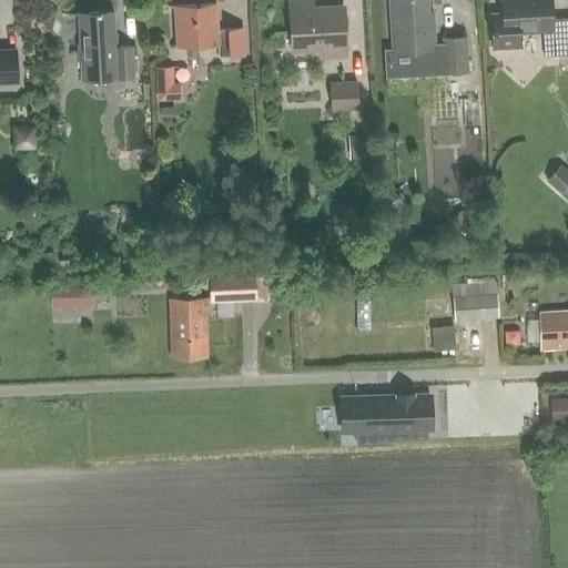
[(436,50),(434,12),(428,12),(427,0),(389,0),(393,52),(436,50)]
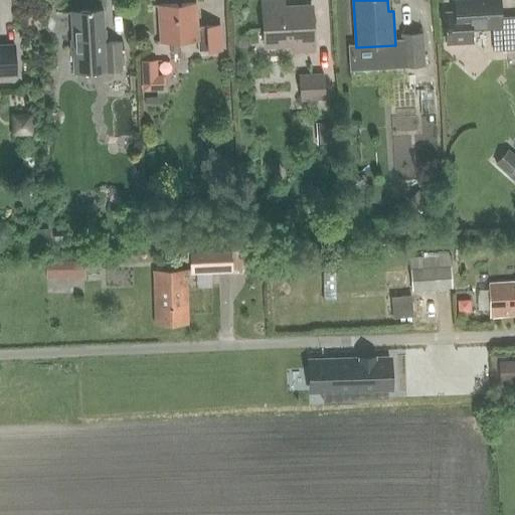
[(455,0),(456,13),(446,13),(448,44),(473,43),(472,31),(493,29),(494,51),(514,50),(514,17),(501,18),(500,0),(455,0)]
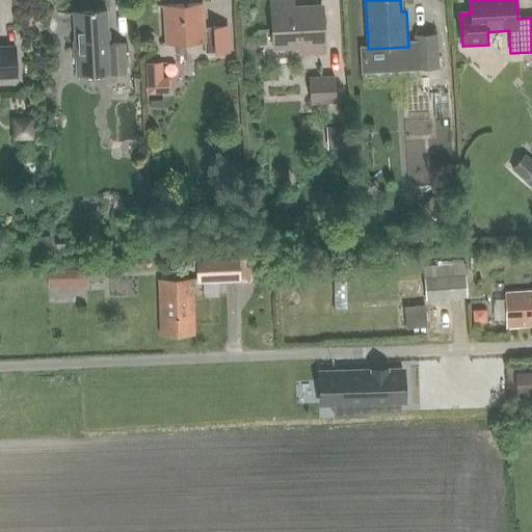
[(293,1),(271,2),(273,47),(303,45),(304,55),(325,54),(322,9),(294,10),(293,1)]
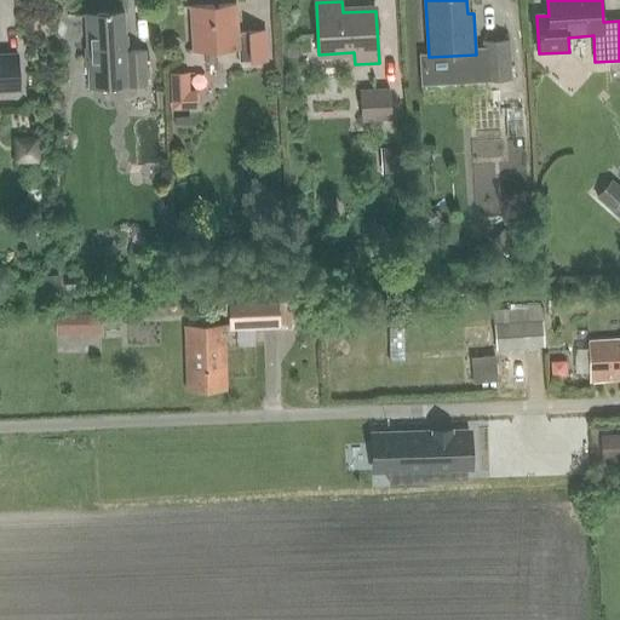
[(265,32),(237,33),(236,5),(184,7),(187,52),(239,50),(239,63),(268,62),(265,32)]
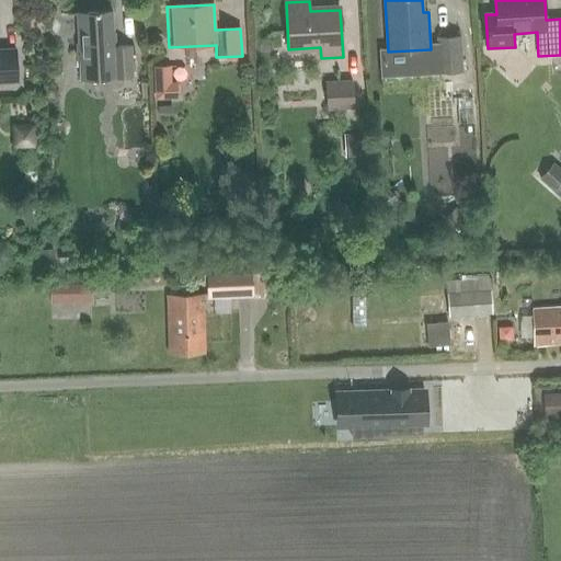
[(114,43),(113,12),(77,14),(79,44),(77,45),(78,63),(80,63),(81,79),(114,78),(114,79),(134,78),(132,47),(116,48),(116,43),(114,43)]
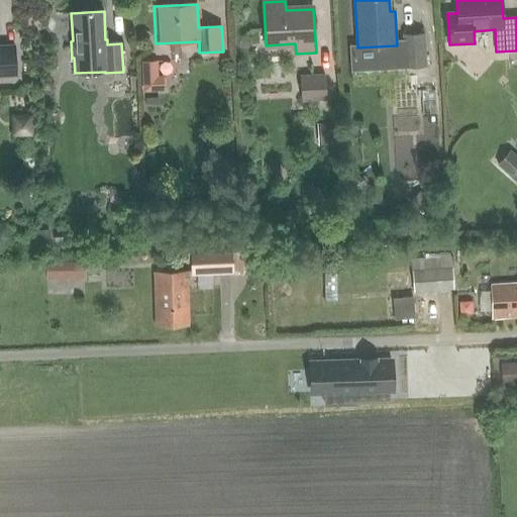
[(427,69),(425,34),(403,36),(405,70),(427,69)]
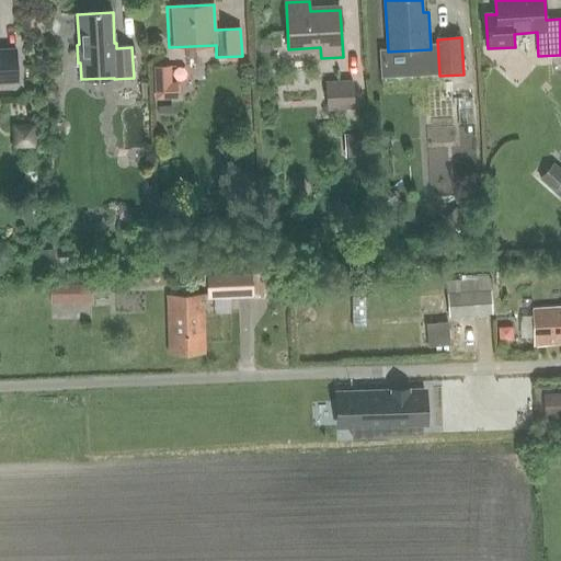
[(0,83),(19,82),(16,49),(0,49),(0,83)]
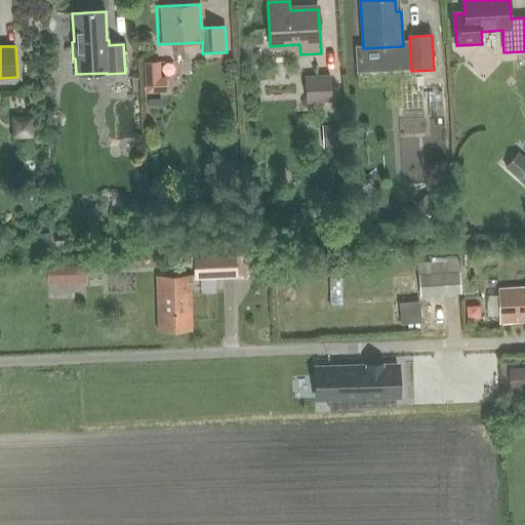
[(159,63),(144,64),(146,94),(166,93),(165,78),(160,78),(159,63)]
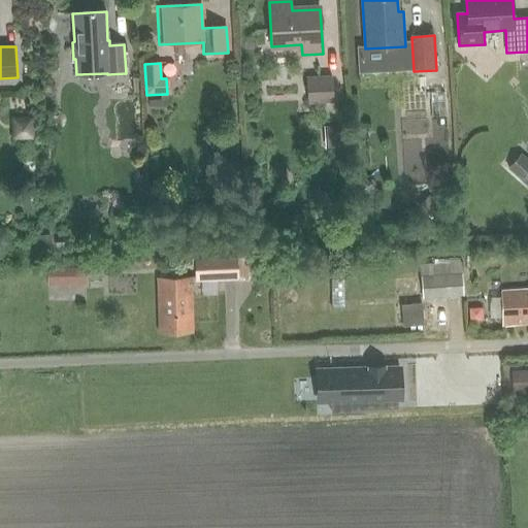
[(334,104),(332,77),(306,78),(307,106),(334,104)]
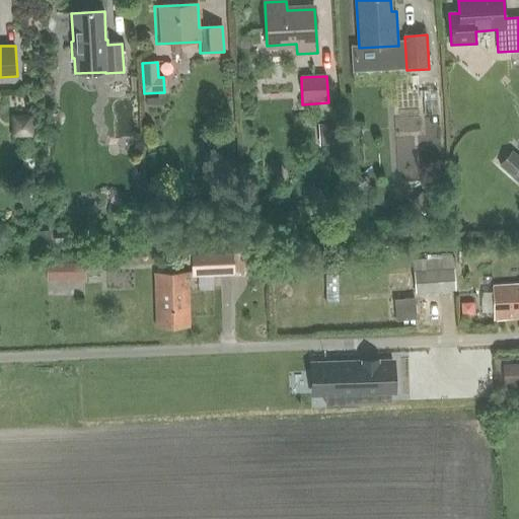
[(339,147),(338,125),(318,126),(319,148),(339,147)]
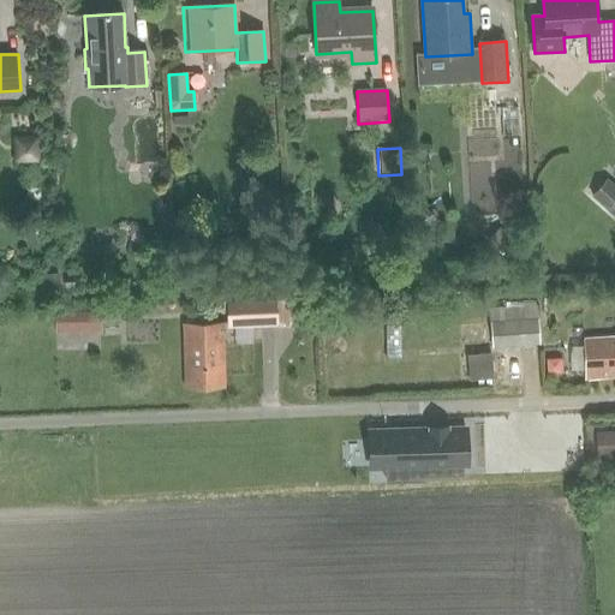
[(276,151),(262,153),(263,174),(278,173),(276,151)]
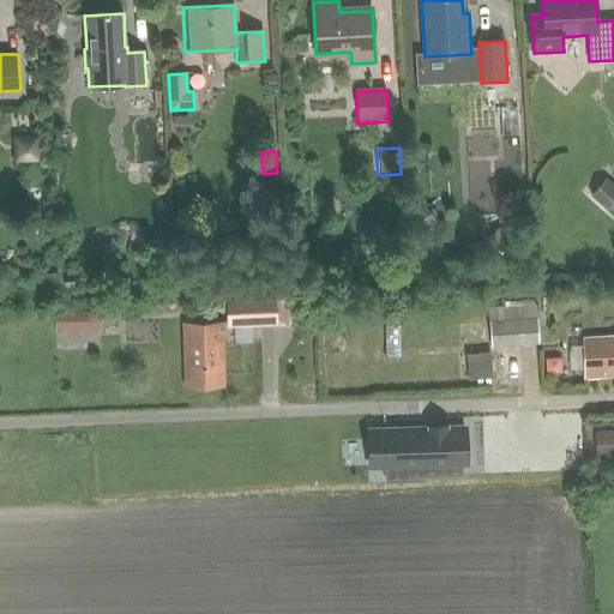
[(613,187),(605,180),(590,197),(613,217),(613,187)]
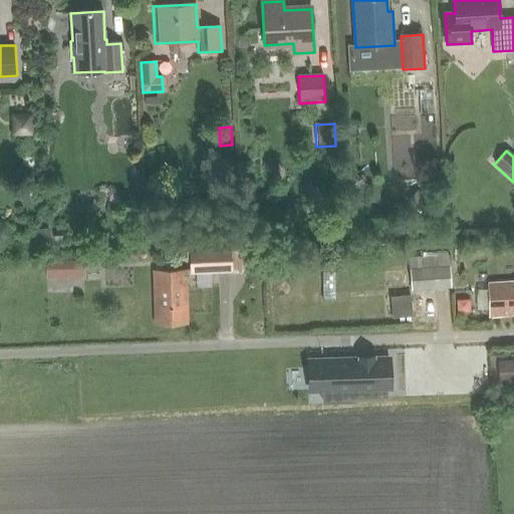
[(418,190),(406,202),(415,210),(427,198),(418,190)]
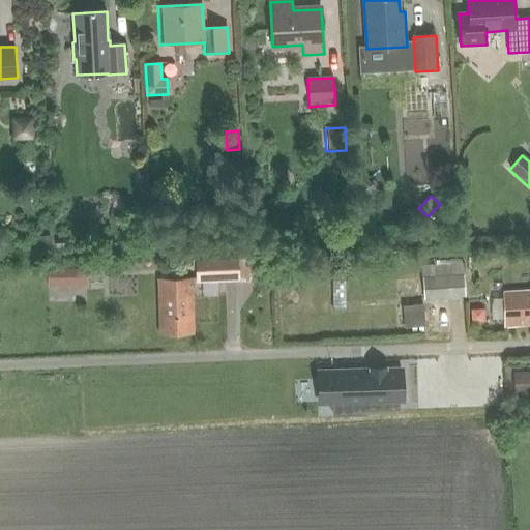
[(276,219),(261,222),(262,232),(276,231),(276,219)]
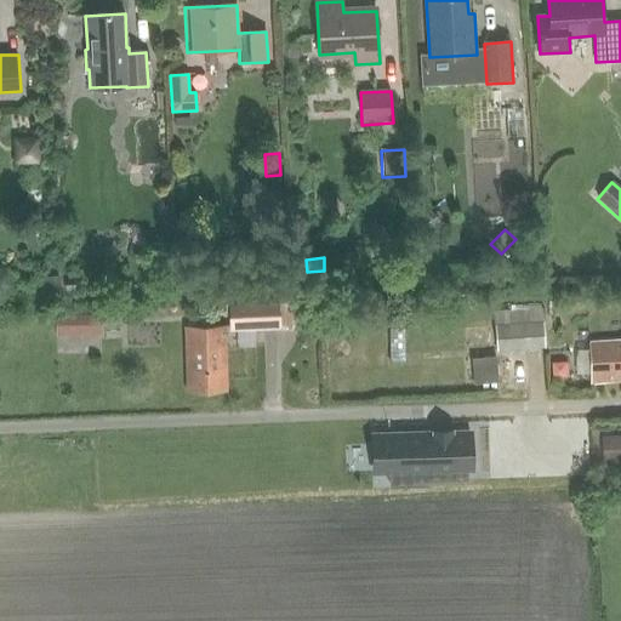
[(60,275),(44,277),(45,297),(61,296),(60,275)]
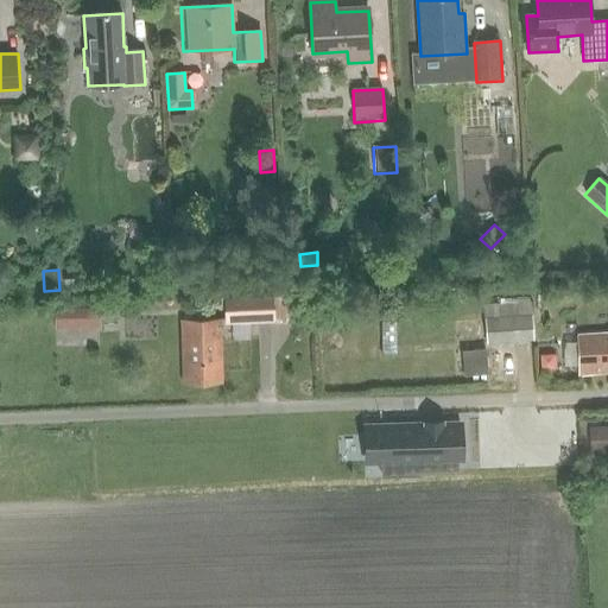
[(226,324),(274,322),(274,298),(225,299),(226,324)]
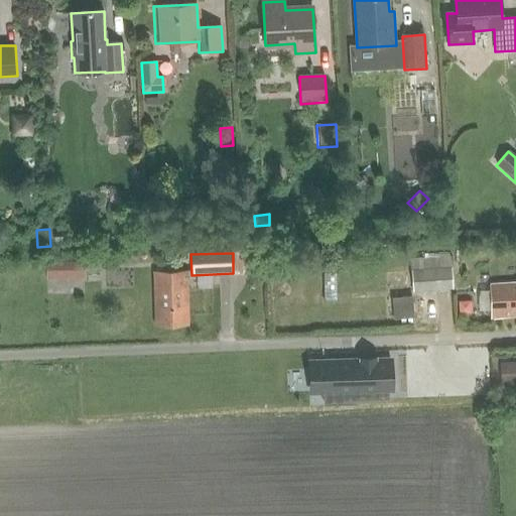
[(453,289),(450,257),(409,261),(412,292),(453,289)]
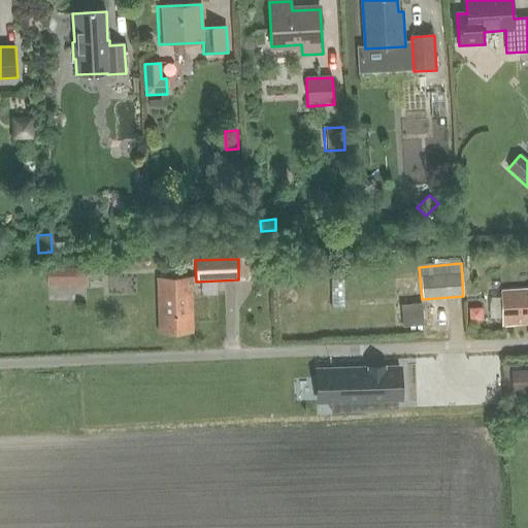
[(47,267),(47,285),(61,285),(61,267),(47,267)]
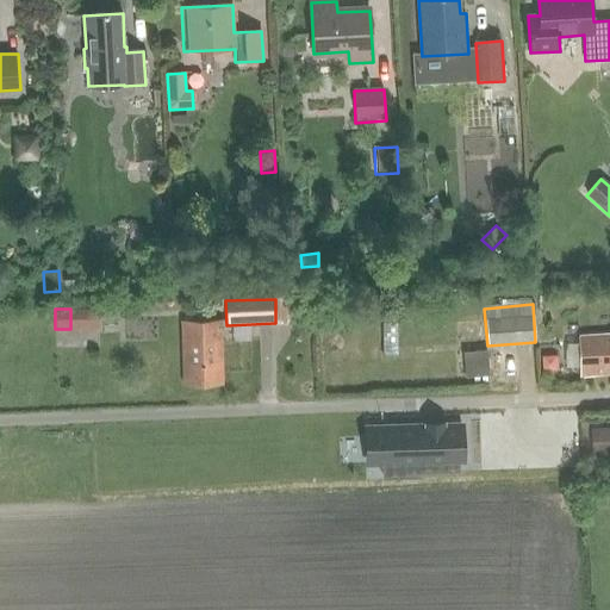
[(181,322),(182,379),(184,386),(216,386),(216,378),(224,378),(222,321),(181,322)]
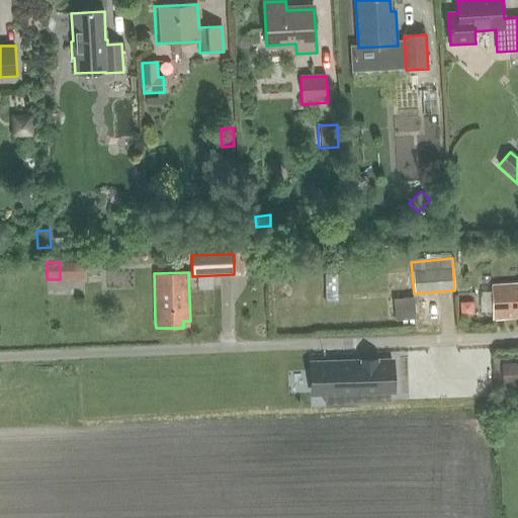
[(517,284),(491,286),(493,321),(517,319),(517,284)]
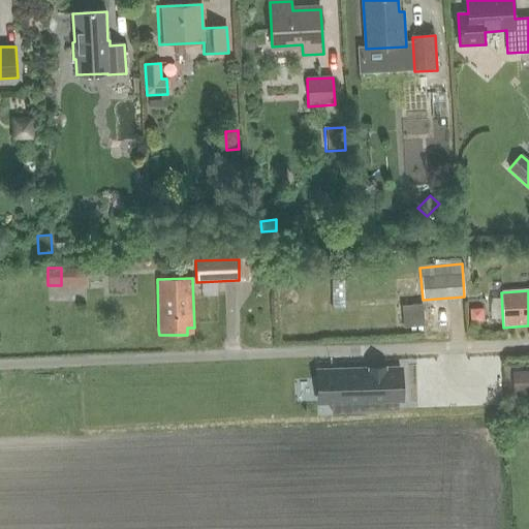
[(411,328),(424,327),(423,306),(410,307),(411,328)]
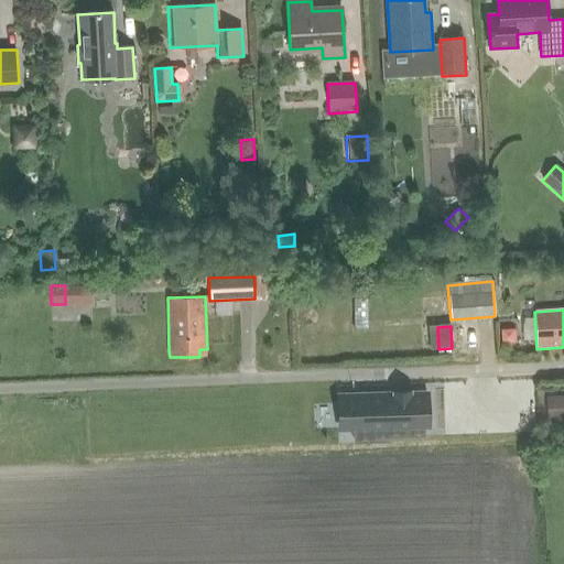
[(393,398),(347,399),(348,432),(427,429),(426,396),(408,397),(408,394),(393,396),(393,398)]
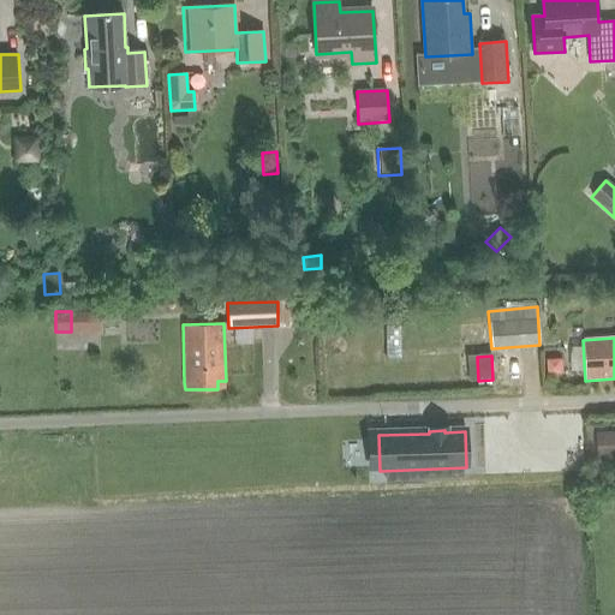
[(596,458),(614,457),(614,431),(595,433),(596,458)]
